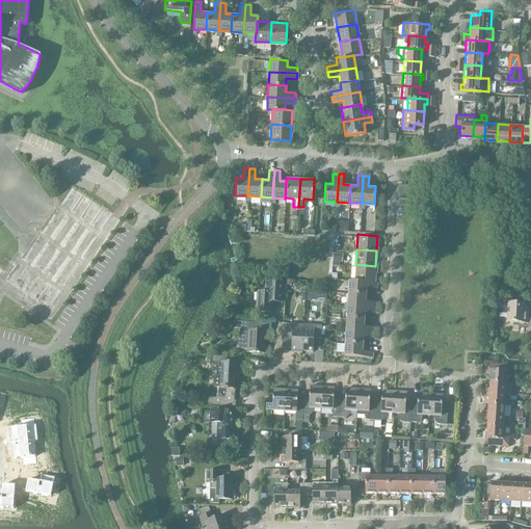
[(355,264),(354,279),(374,281),(375,266),(355,264)]
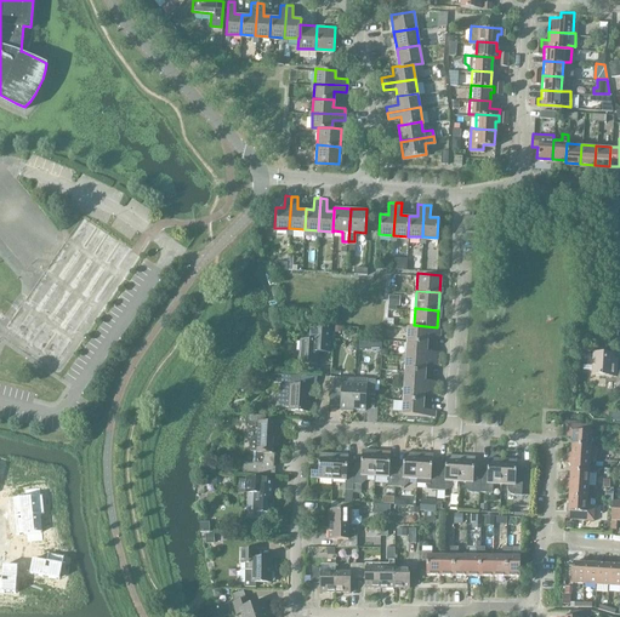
[(408,325),(407,340),(426,341),(427,333),(439,333),(439,327),(437,327),(414,325),(408,325)]
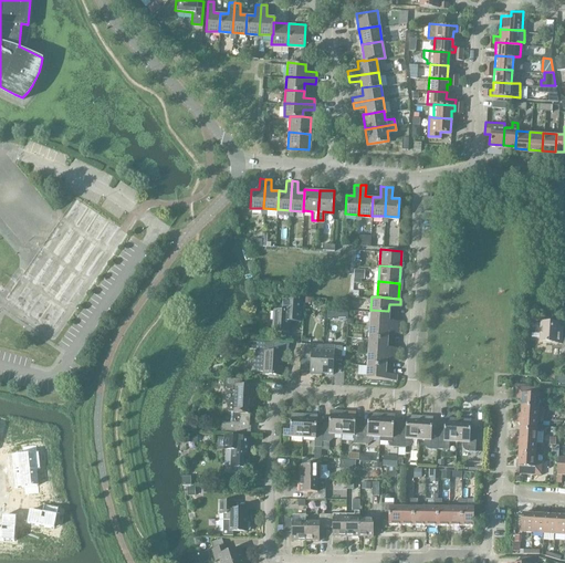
[(281,309),(273,308),(272,329),(289,330),(289,319),(300,319),(301,299),(282,298),(281,309)]
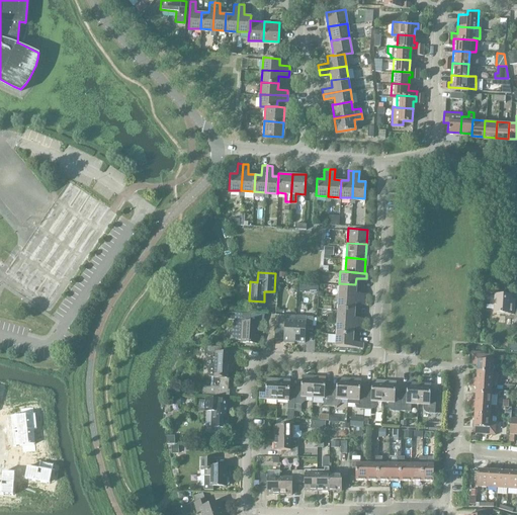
[(66,288),(73,293),(76,288),(70,283),(66,288)]
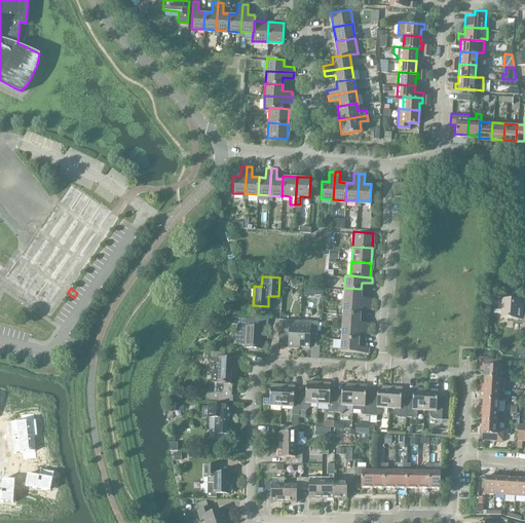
[(344,288),(343,300),(371,302),(371,297),(361,296),(361,289),(344,288)]
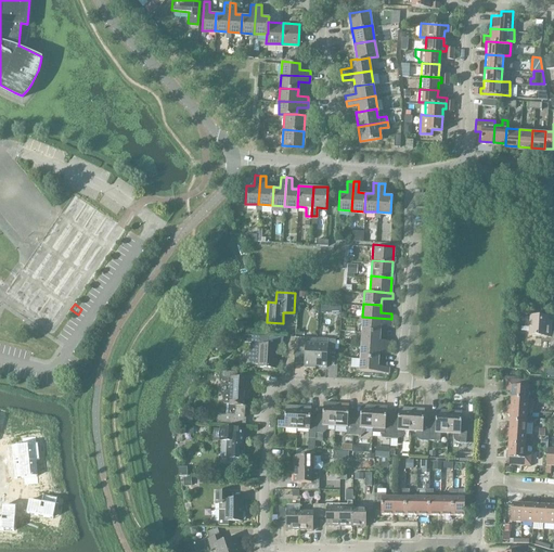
[(530,315),(520,315),(520,324),(529,325),(529,333),(550,335),(549,348),(553,348),(553,331),(550,332),(551,319),(548,319),(548,315),(530,313),(530,315)]
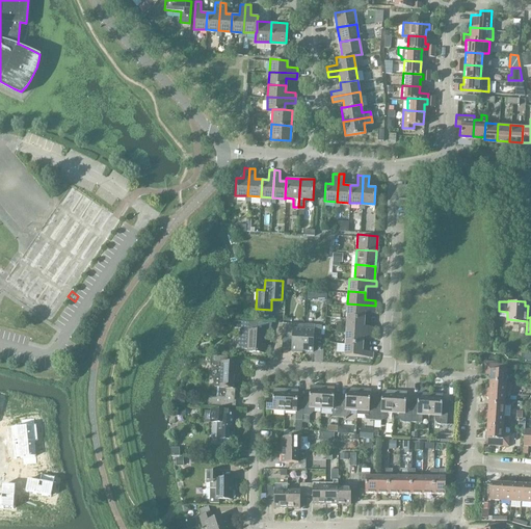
[(347,303),(346,316),(364,317),(364,311),(374,311),(375,306),(347,303)]
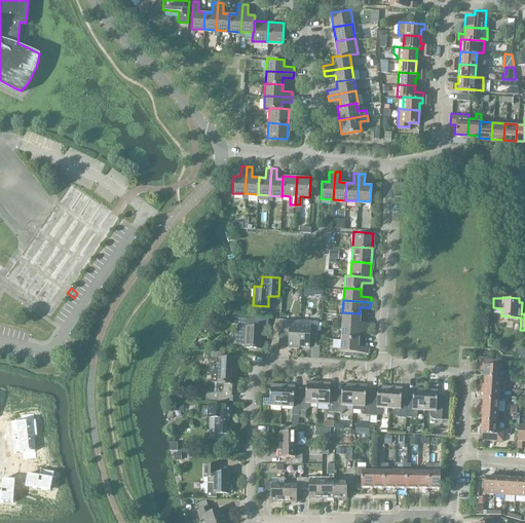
[(342,312),(341,325),(369,327),(370,322),(359,321),(360,313),(342,312)]
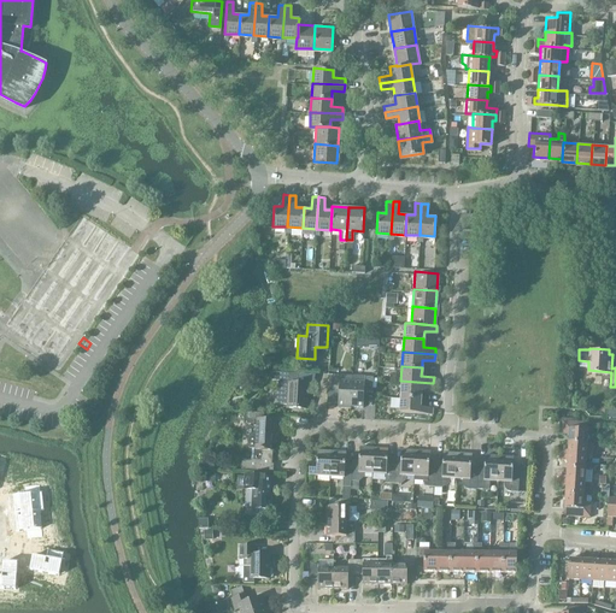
[(305,406),(306,382),(306,381),(297,381),(297,371),(280,370),(277,401),(287,401),(287,405),(305,406)]
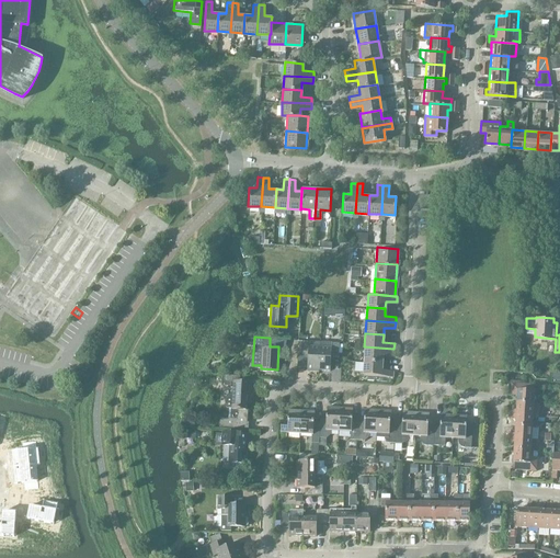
[(320,340),(300,339),(300,353),(307,353),(306,368),(318,369),(318,368),(320,340)]
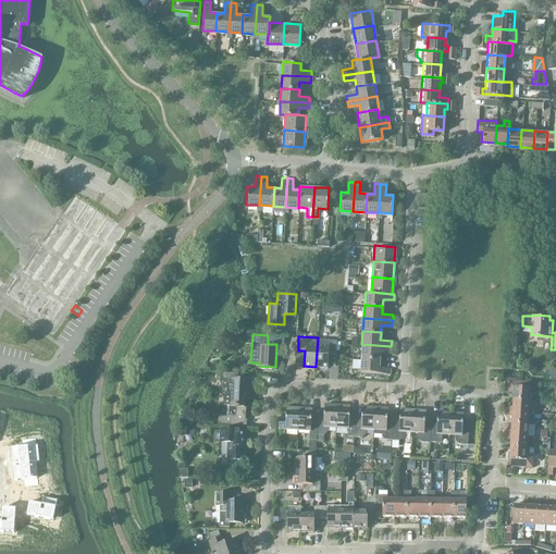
[(336,339),(318,337),(316,366),(326,366),(328,352),(335,353),(336,339)]
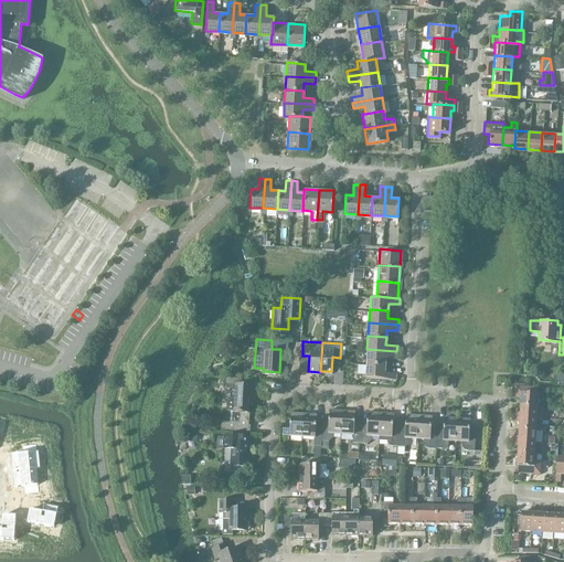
[(366,349),(366,362),(384,363),(385,357),(396,357),(396,351),(366,349)]
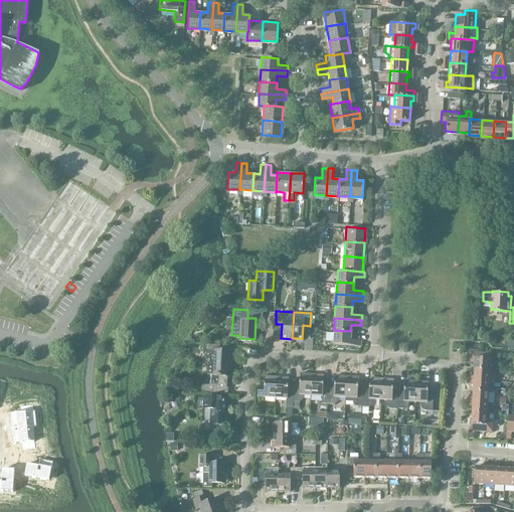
[(350,331),(334,330),(333,342),(360,344),(360,339),(350,338),(350,331)]
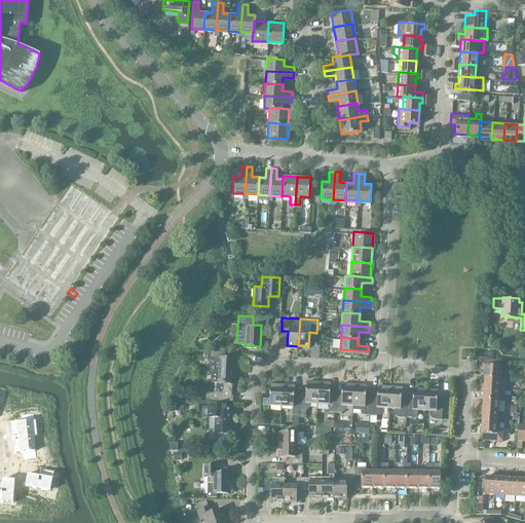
[(224,350),(208,349),(208,359),(218,360),(218,368),(214,368),(212,369),(211,370),(211,371),(210,377),(211,378),(212,379),(213,380),(216,380),(215,389),(205,389),(204,398),(232,400),(232,394),(231,394),(232,381),(230,381),(230,376),(233,376),(235,357),(224,357),(224,350)]
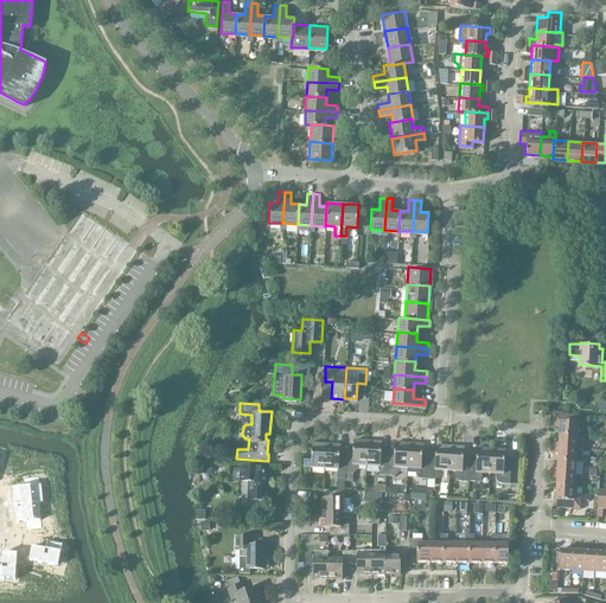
[(550,409),(549,419),(552,419),(552,424),(559,424),(559,432),(576,434),(578,414),(563,412),(563,409),(550,409)]
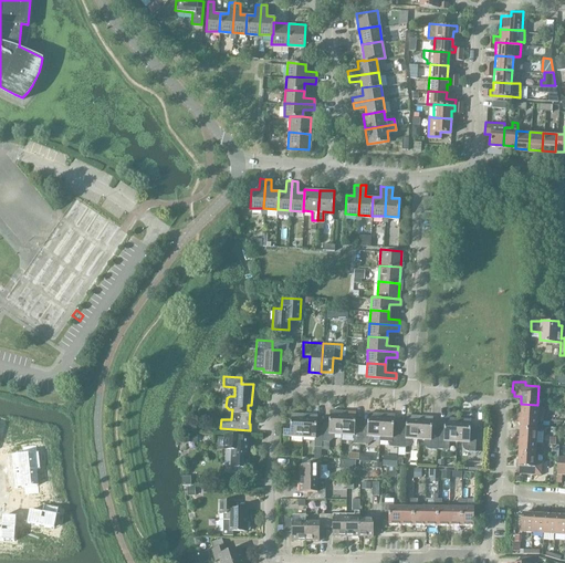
[(513,412),(513,416),(537,417),(542,417),(543,406),(537,405),(521,404),(521,412),(513,412)]
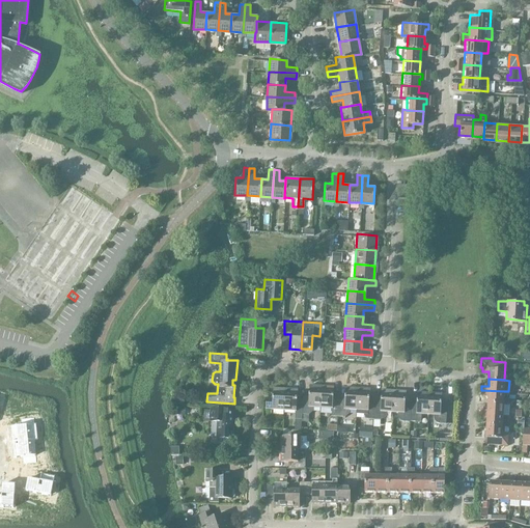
[(309,383),(308,394),(302,394),(302,399),(301,412),(308,412),(312,408),(313,405),(319,406),(321,383),(309,383)]
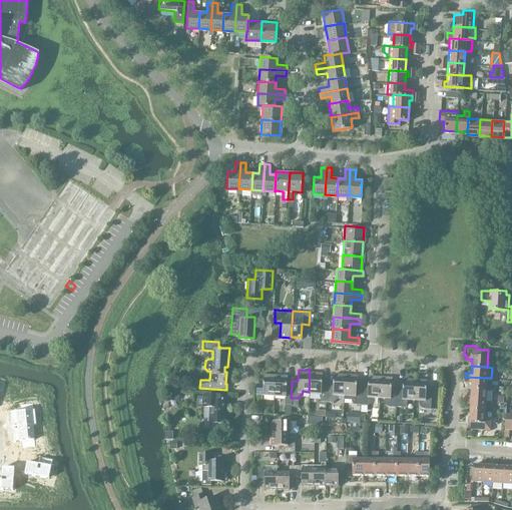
[(322,371),(310,370),(309,392),(320,393),(320,400),(326,400),(327,383),(321,383),(322,371)]
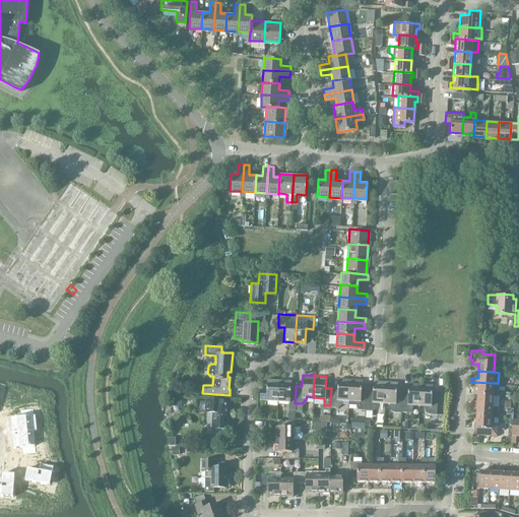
[(265,399),(277,400),(278,378),(267,377),(266,388),(260,388),(260,398),(265,399)]
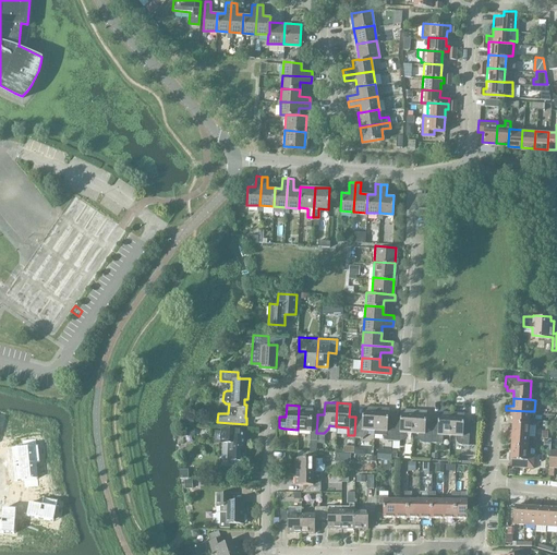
[(374,429),(375,406),(363,405),(362,417),(355,417),(354,435),(362,436),(366,432),(366,429),(374,429)]
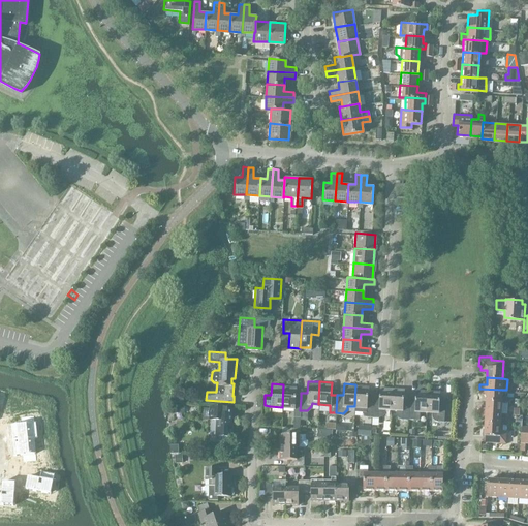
[(300,410),(301,398),(294,398),(296,385),(283,384),(282,407),(293,407),(293,415),(300,415),(300,410)]
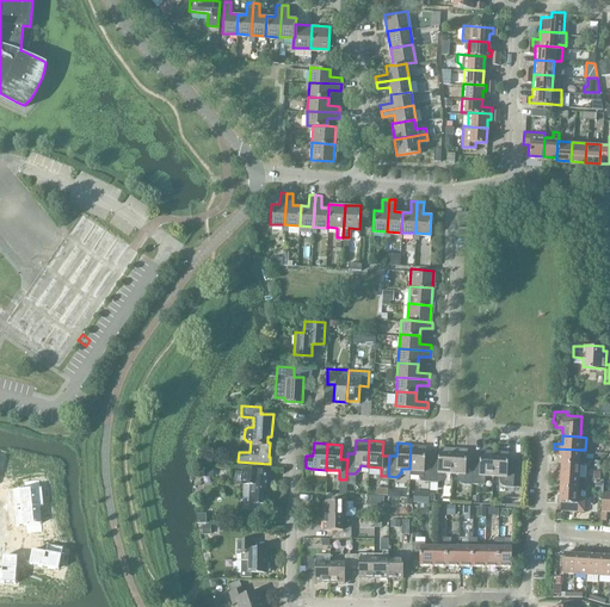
[(425,444),(411,444),(410,469),(410,474),(418,474),(419,478),(430,478),(431,458),(424,457),(425,444)]
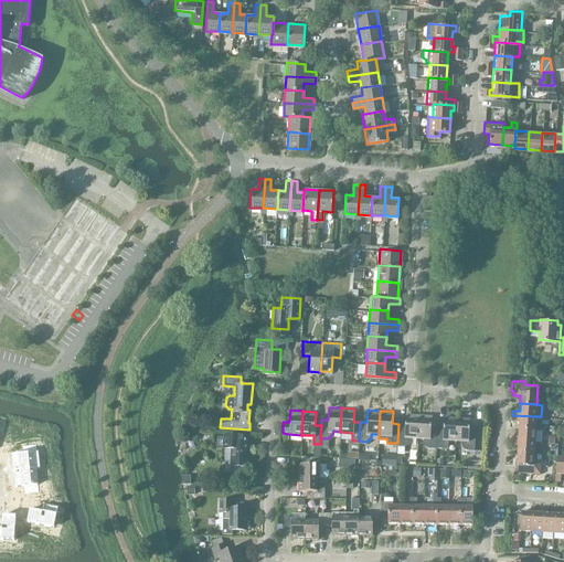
[(418,413),(405,412),(405,424),(398,424),(397,443),(405,444),(411,441),(411,436),(417,436),(418,413)]
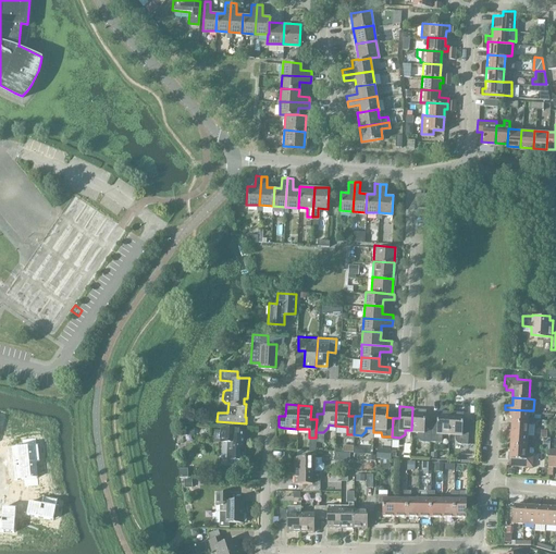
[(425,408),(412,407),(411,430),(417,431),(417,432),(417,435),(419,438),(422,439),(429,440),(431,420),(424,420),(425,408)]
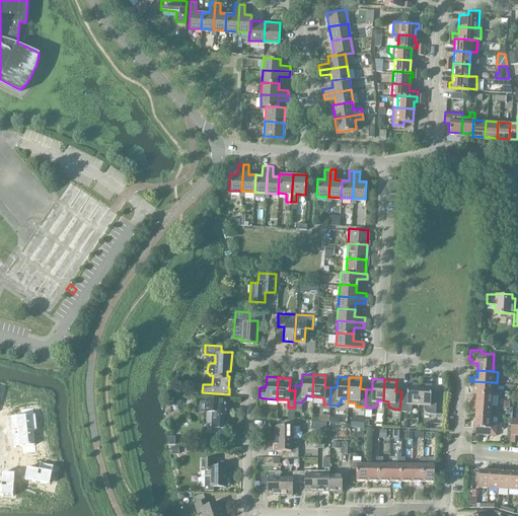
[(407,392),(401,391),(399,410),(411,410),(412,402),(418,403),(420,381),(408,380),(407,392)]
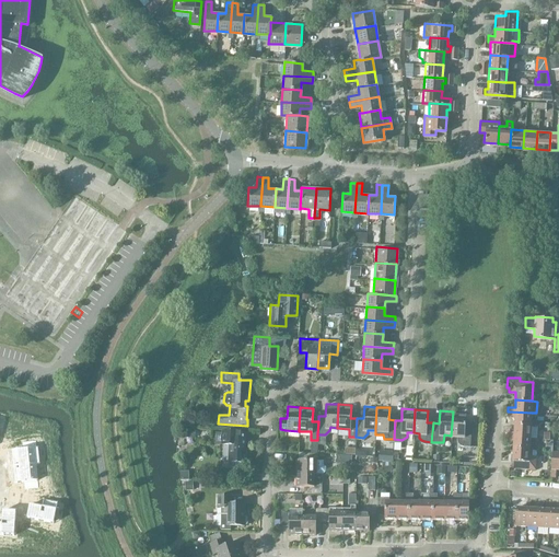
[(465,413),(453,412),(451,436),(457,436),(456,438),(457,440),(459,443),(463,443),(469,444),(470,426),(465,425),(465,413)]
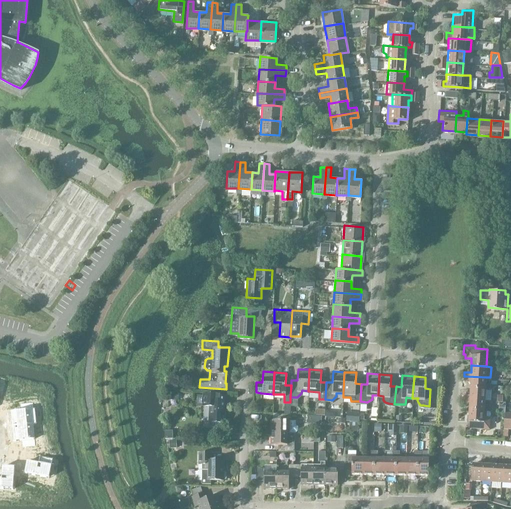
[(464,376),(464,380),(470,380),(470,387),(485,388),(486,377),(464,376)]
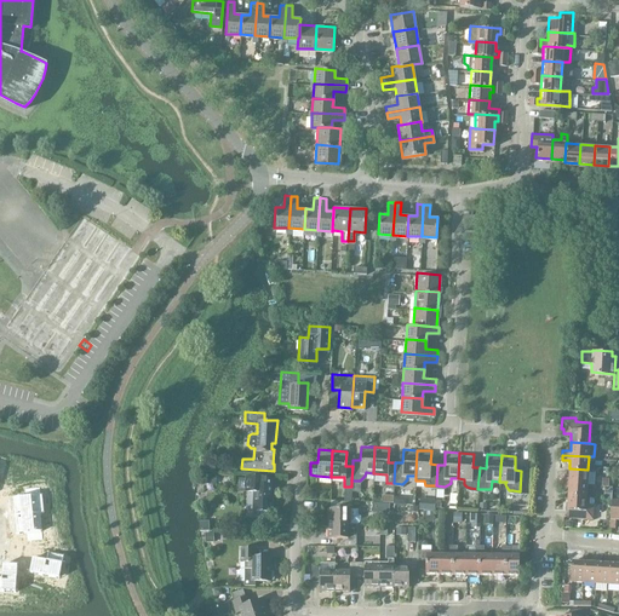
[(561,472),(561,481),(586,483),(588,470),(569,468),(567,468),(566,473),(561,472)]
